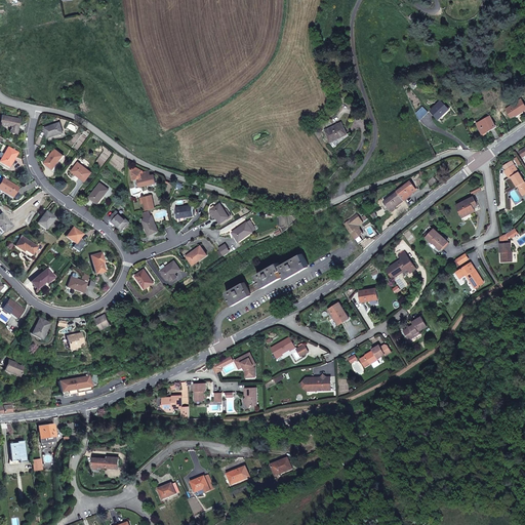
[(524,105),(521,98),(507,109),(512,118),(516,115),(522,111),(523,112),(524,110),(524,105)]
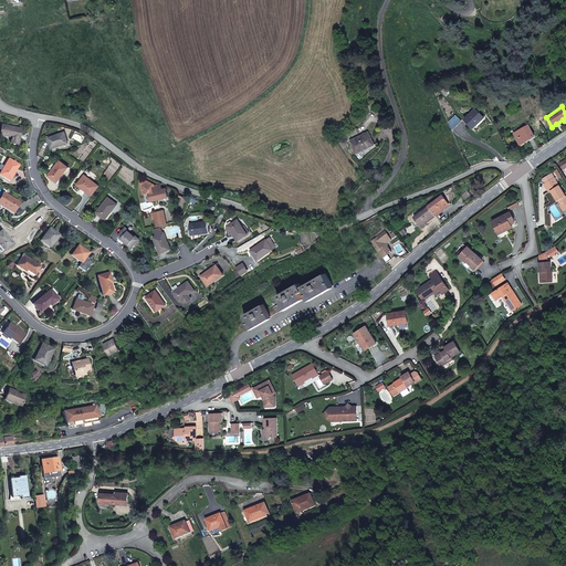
[(484,117),(475,108),(464,119),(473,128),(484,117)]
